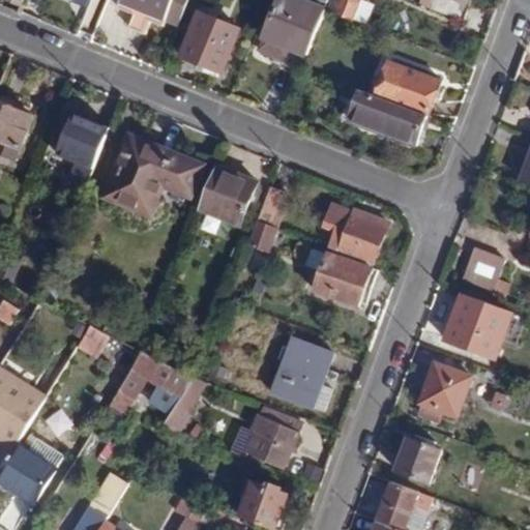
[(155,16),(181,27),(192,0),(123,0),(122,3),(140,10),(134,27),(149,33),(155,16)]
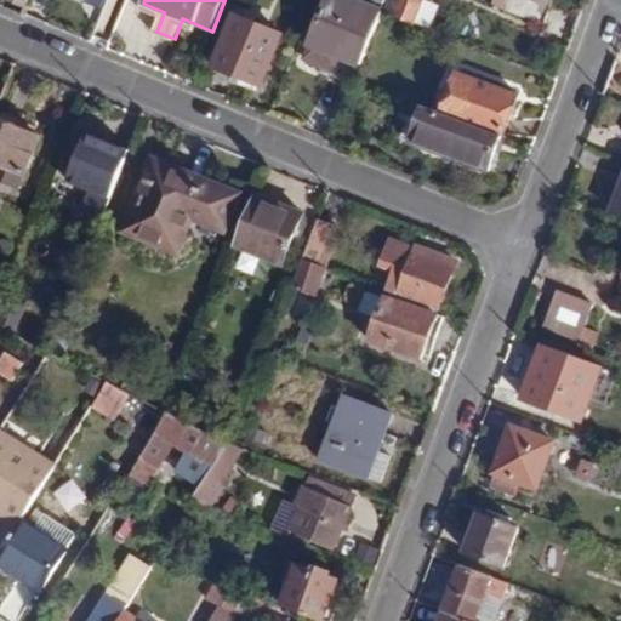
[(385,11),(388,0),(365,0),(364,4),(354,0),(330,0),(308,56),(331,66),(336,58),(362,69),(385,11)]
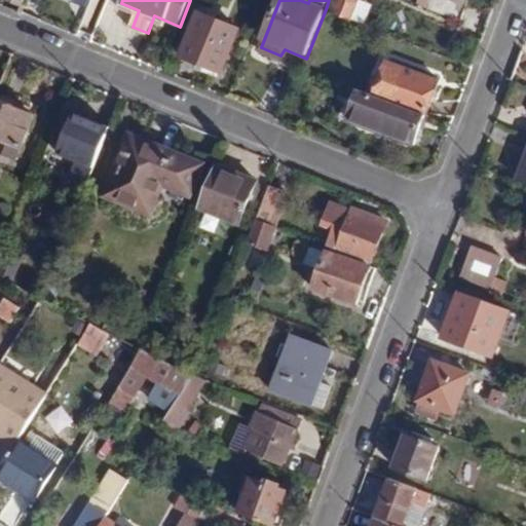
[(329,0),(326,9),(352,20),(360,0),(329,0)]
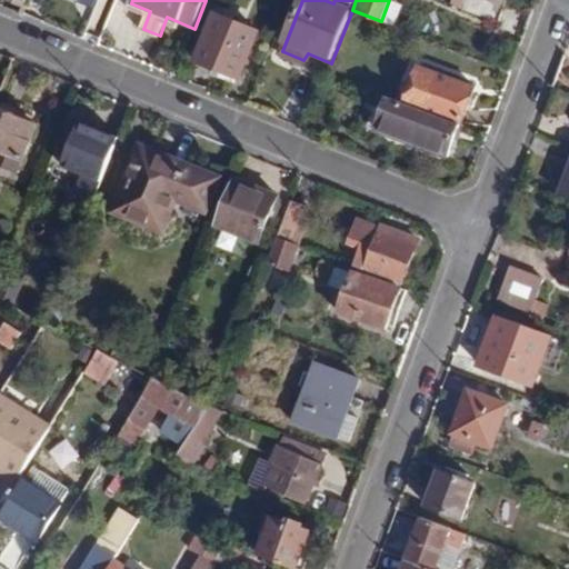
[(460,0),(467,2),(465,8),(498,20),(506,0),(460,0)]
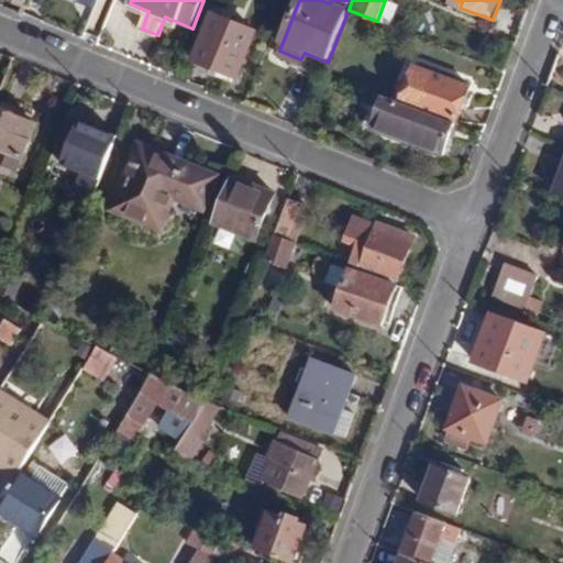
[(238,77),(255,31),(214,13),(197,59),(238,77)]
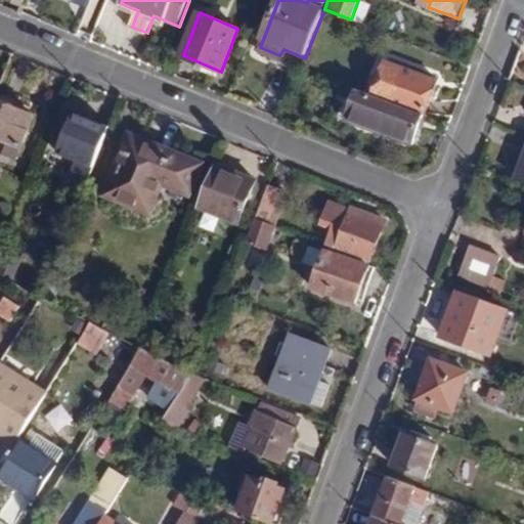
[(373,94),(425,115),(436,82),(385,62),(373,94)]
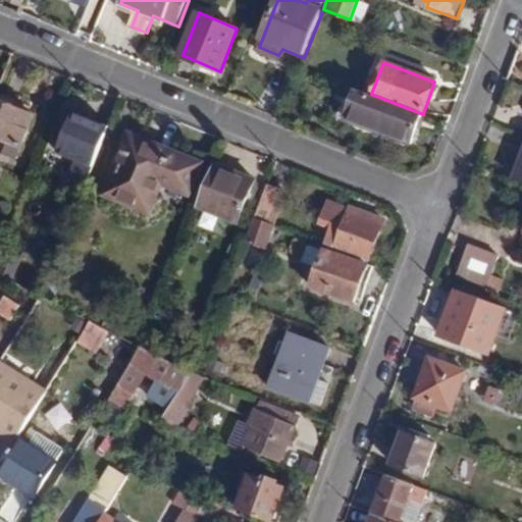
[(413,143),(423,114),(371,94),(355,88),(345,117),(413,143)]
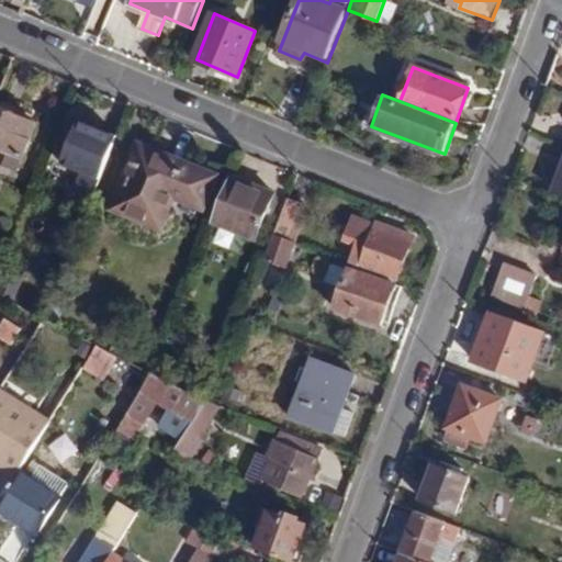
[(0,146),(7,149),(23,157),(37,125),(0,110),(0,146)]
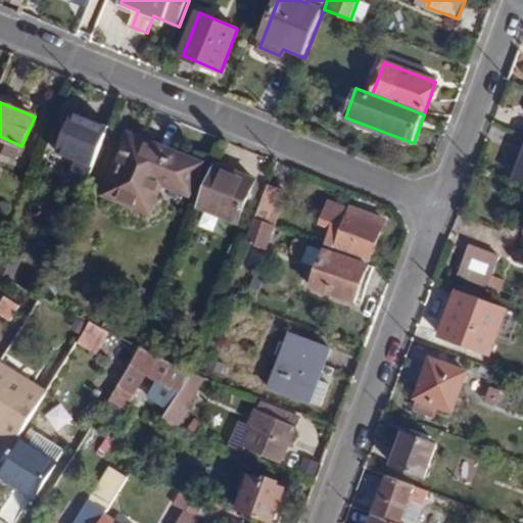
[(94,167),(109,127),(75,112),(58,152),(77,159),(69,179),(86,186),(94,167)]
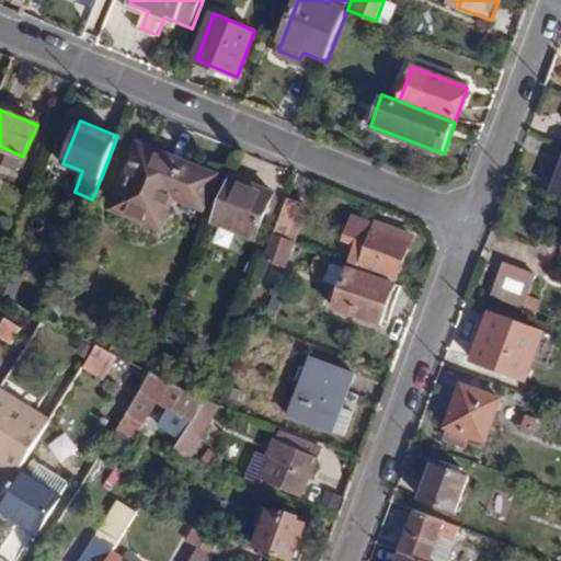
[(203,209),(217,176),(140,146),(114,209),(160,227),(173,197),(203,209)]
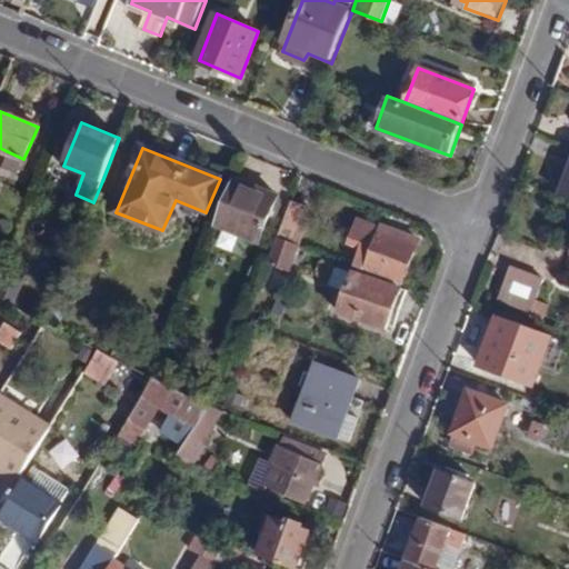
[(23,159),(7,151),(1,167),(17,173),(23,159)]
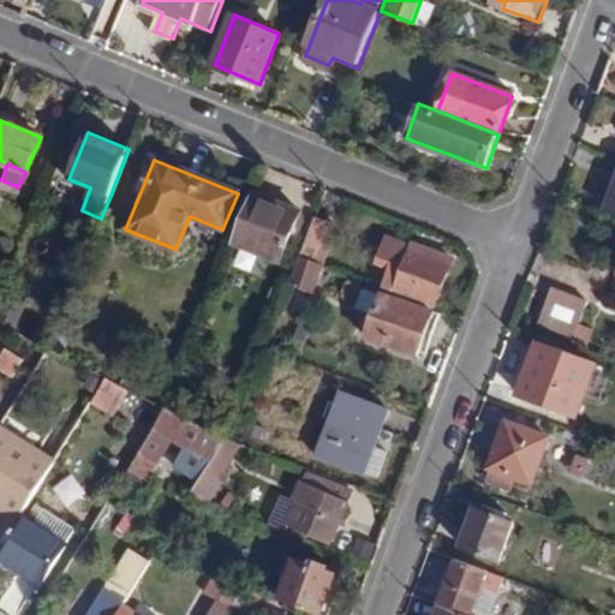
[(303,214),(254,193),(234,243),(282,262),(303,214)]
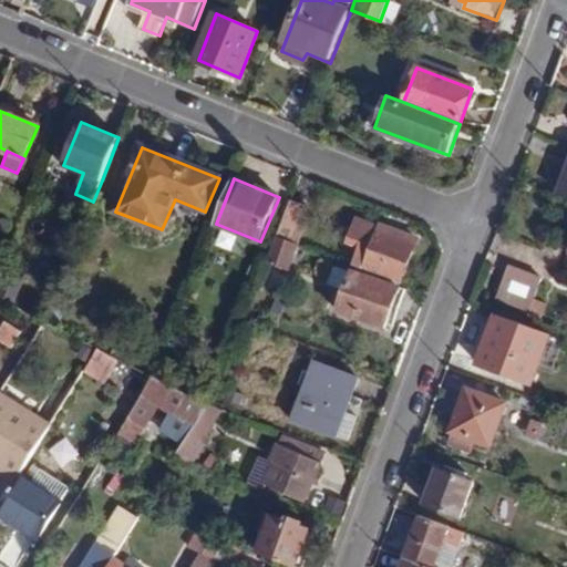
[(306,205),(291,200),(277,236),(299,244),(307,223),(300,220),(306,205)]
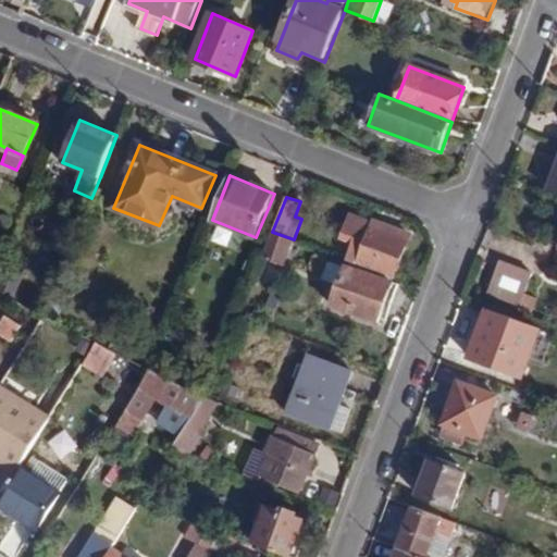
[(392,275),(394,275),(407,236),(375,224),(373,226),(351,219),(346,236),(359,240),(353,261),(392,275)]
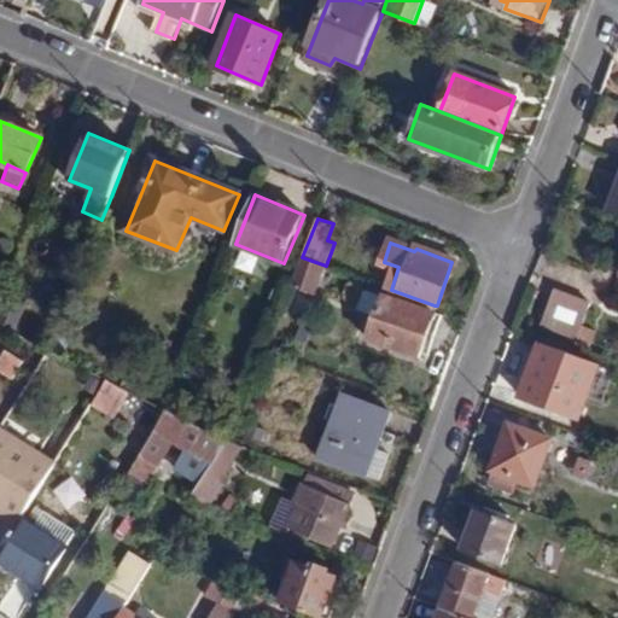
[(326,266),(302,257),(291,284),(315,295),(326,266)]
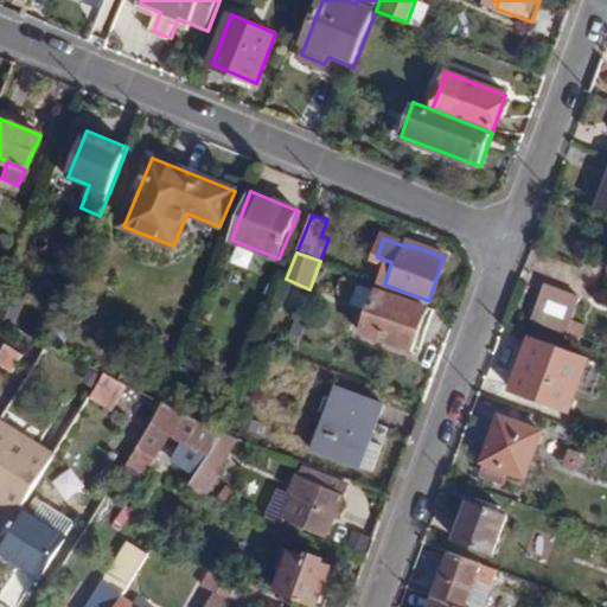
[(384,285),(379,282),(363,332),(410,347),(427,300),(384,285)]
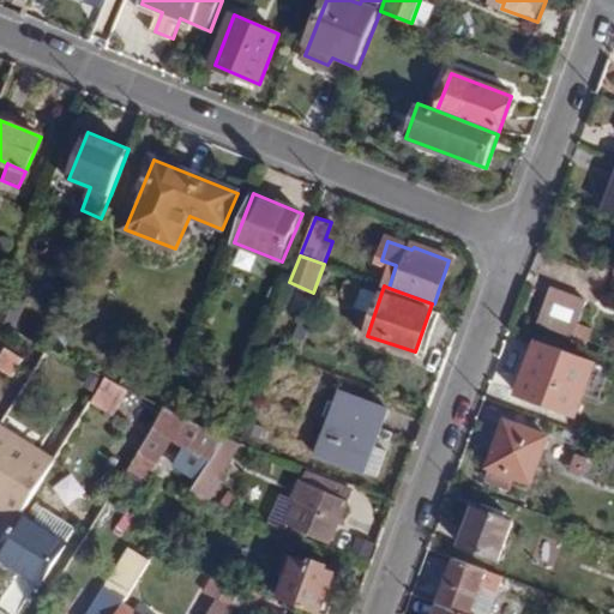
[(579,323),(588,300),(552,287),(539,324),(588,343),(594,329),(579,323)]
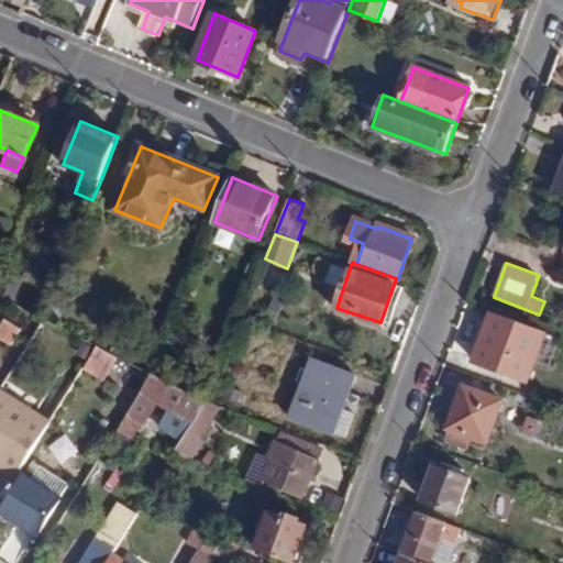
[(528,379),(545,332),(494,312),(476,361),(528,379)]
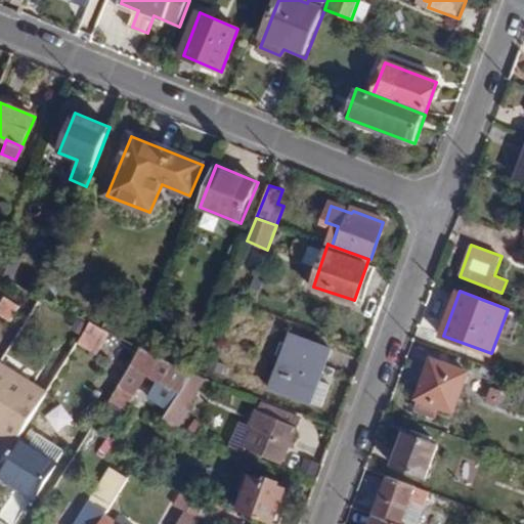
[(92,322),(41,297),(33,312),(80,341),(92,322)]
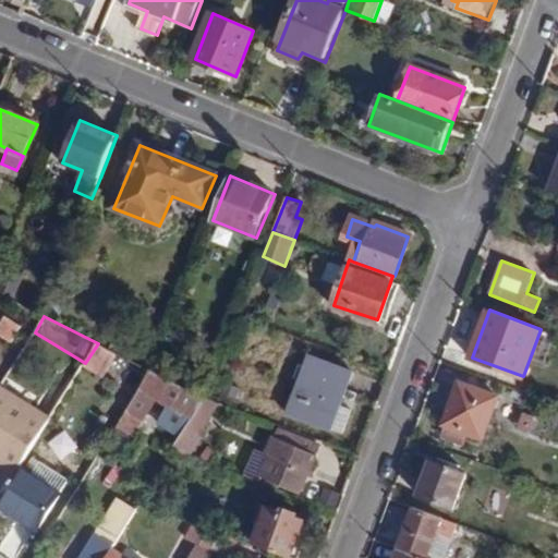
[(0,339),(14,343),(21,324),(2,318),(0,324),(0,339)]
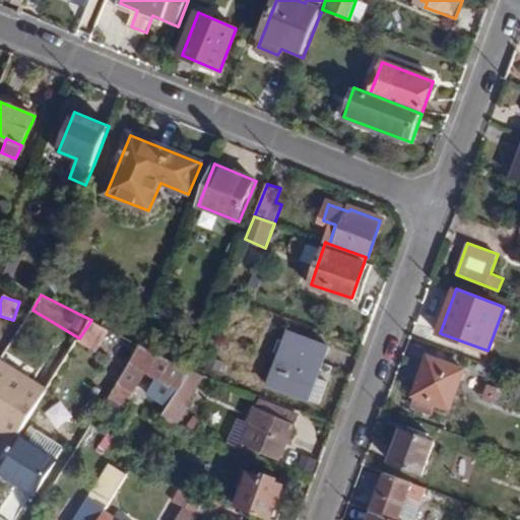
[(125,337),(91,320),(79,338),(94,347),(98,341),(116,353),(125,337)]
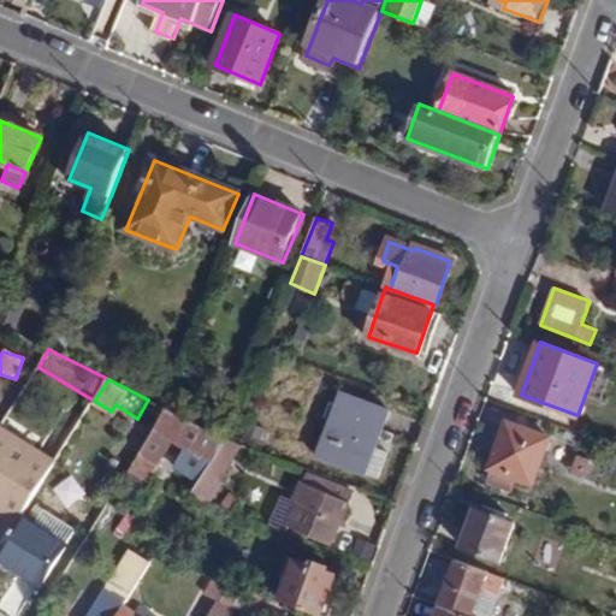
[(321,456),(365,473),(372,455),(388,412),(343,395),(321,456)]
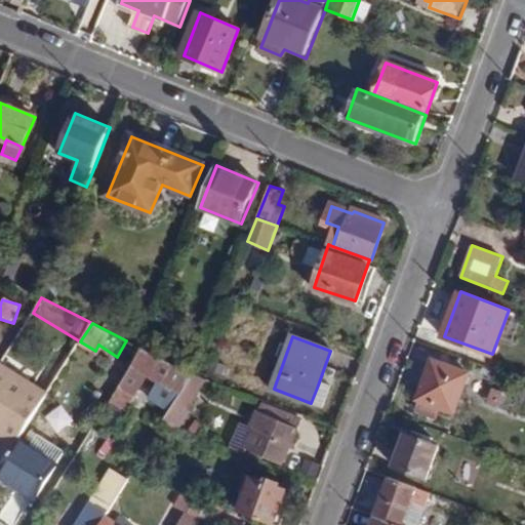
[(143,349),(126,340),(117,357),(103,379),(118,389),(143,349)]
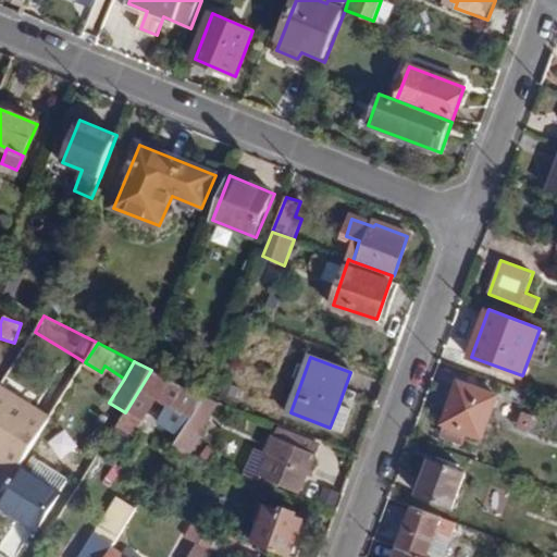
[(206,397),(151,370),(125,412),(111,437),(127,446),(144,421),(141,420),(155,399),(192,418),(206,397)]
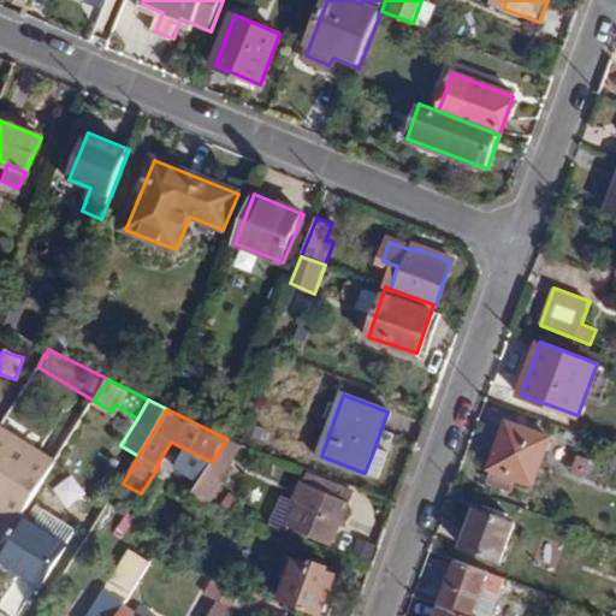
[(533,483),(549,438),(509,424),(493,468),(497,469),(493,481),(514,489),(519,477),(533,483)]
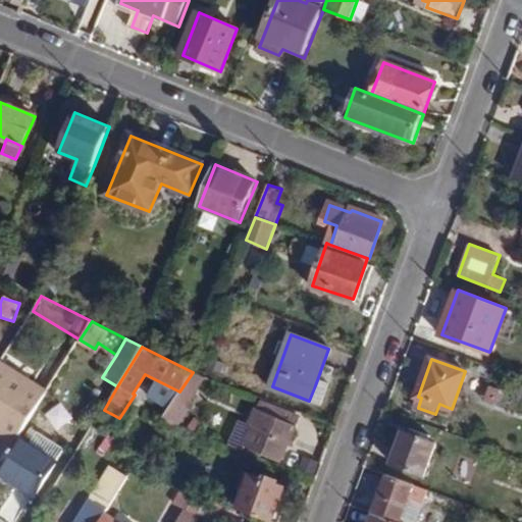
[(1,361),(0,362),(0,427),(0,432),(15,442),(19,437),(48,390),(1,361)]
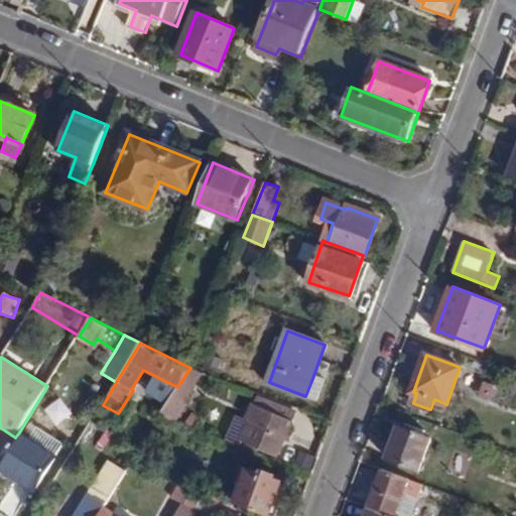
[(204,373),(190,368),(177,387),(162,413),(177,421),(192,397),(189,396),(204,373)]
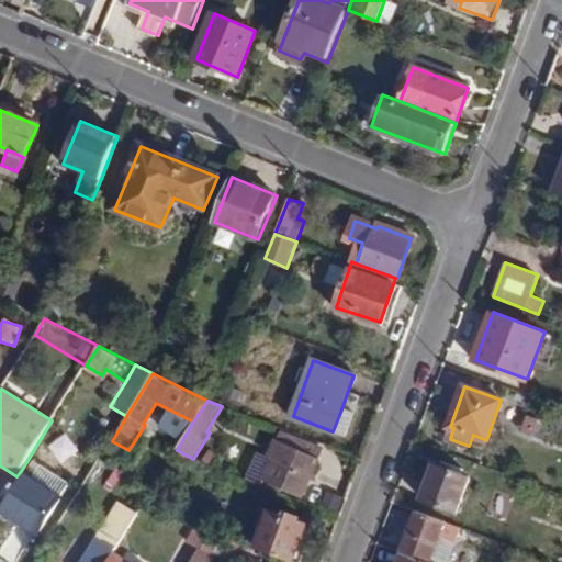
[(339,415),(333,431),(345,436),(350,420),(339,415)]
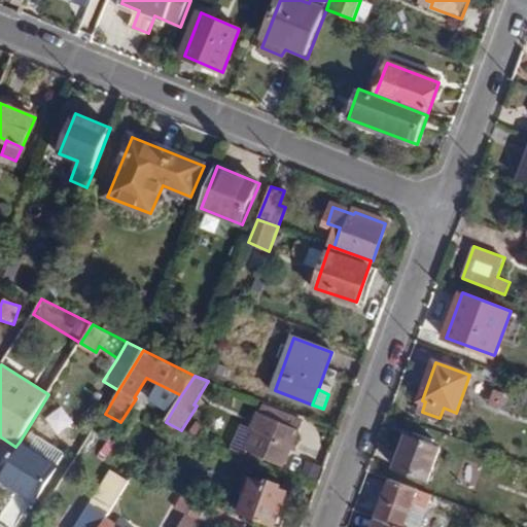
[(251,449),(283,463),(297,431),(261,415),(254,428),(259,431),(251,449)]
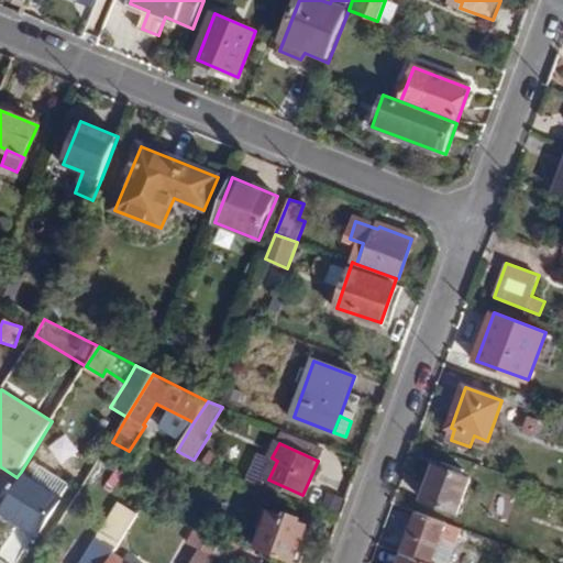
[(457,511),(470,478),(438,466),(426,500),(457,511)]
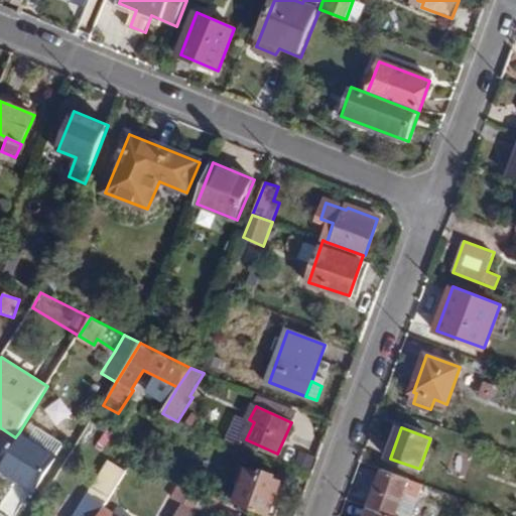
[(21,471),(18,476),(39,490),(59,458),(19,432),(15,437),(2,459),(21,471)]
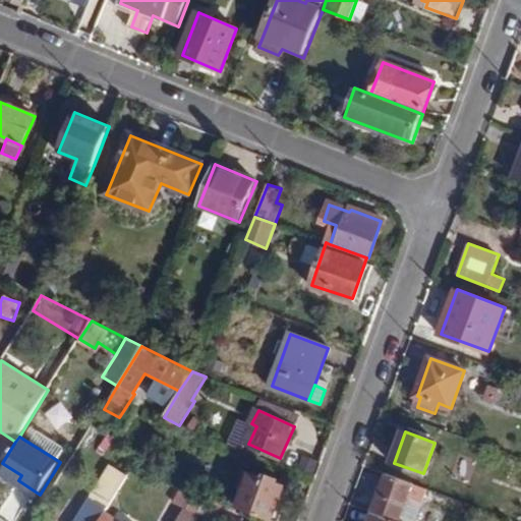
[(2,463),(0,466),(0,469),(18,480),(21,475),(2,463)]
